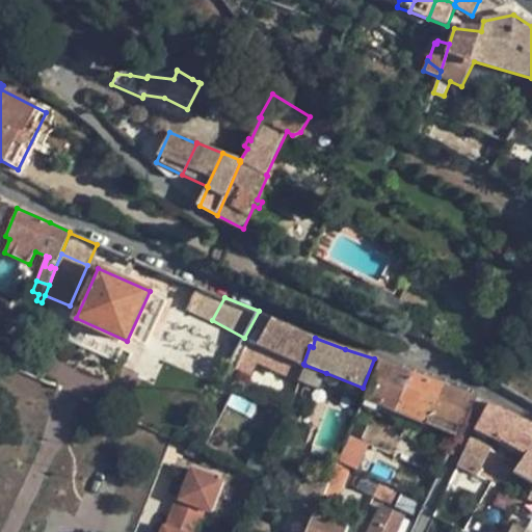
[(0,349),(0,362),(14,368),(19,357),(0,349)]
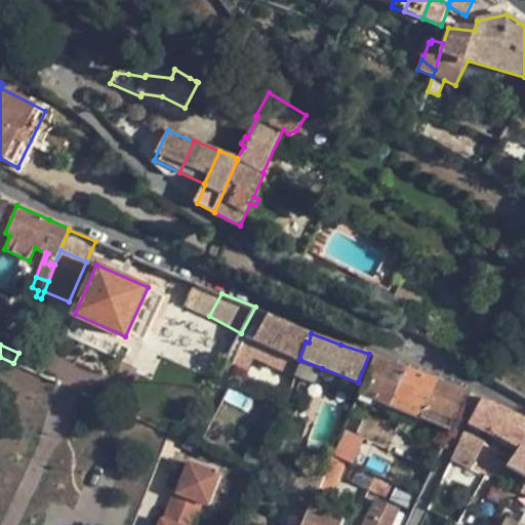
[(296,369),(300,360),(299,359),(283,352),(280,364),(296,369)]
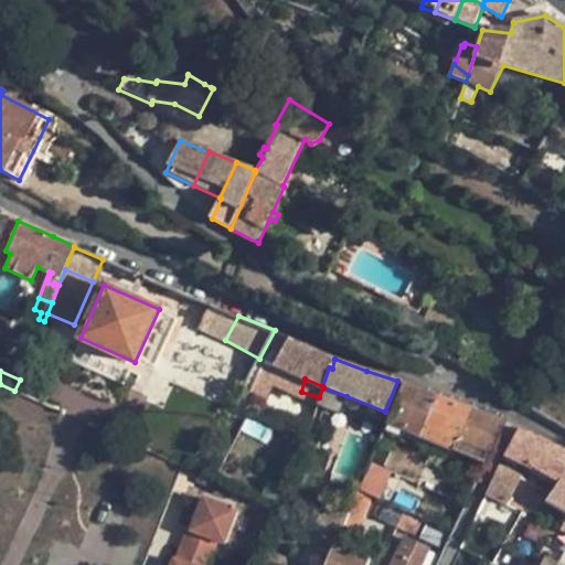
[(422,436),(437,396),(403,383),(386,422),(422,436)]
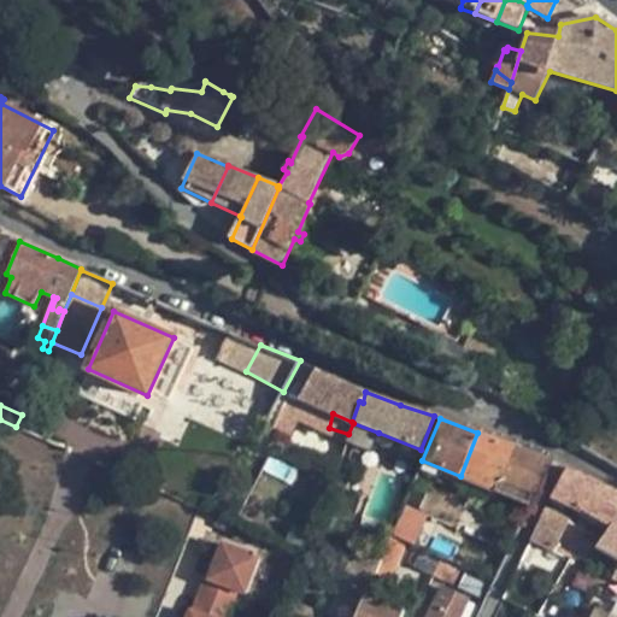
[(353,423),(348,434),(345,442),(371,453),(378,433),(353,423)]
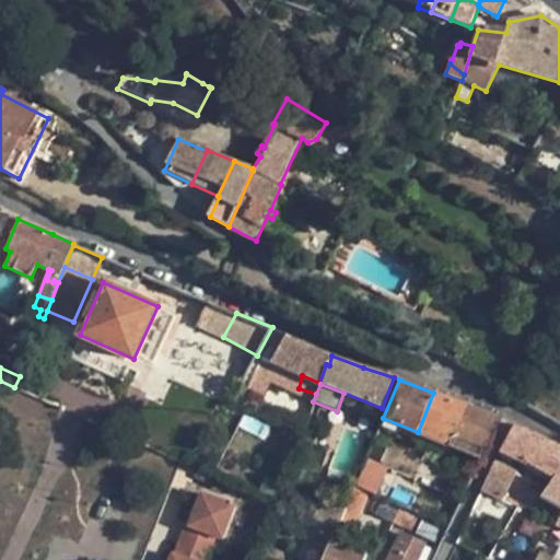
[(450,445),(466,406),(433,393),(418,432),(450,445)]
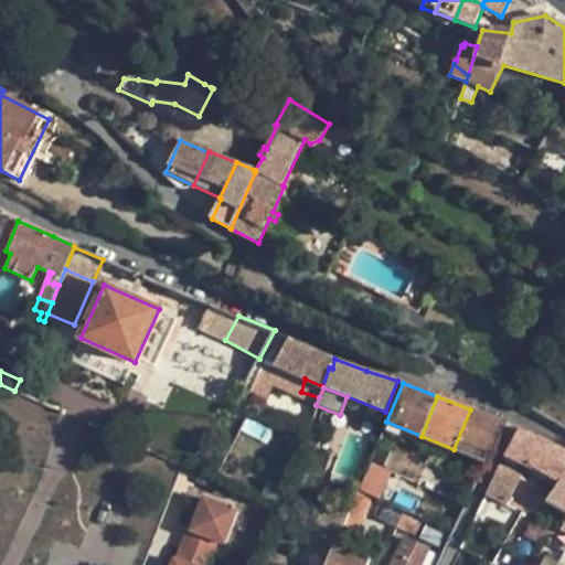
[(504,422),(470,409),(454,449),(486,462),(490,455),(488,454),(499,433),(504,422)]
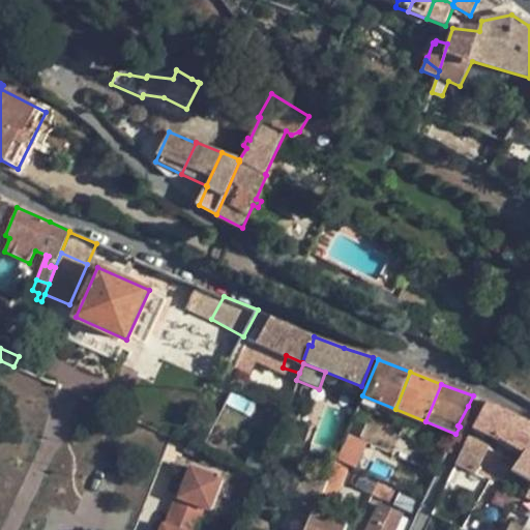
[(529,450),(529,448),(529,422),(526,421),(487,402),(474,428),(499,440),(500,438),(525,451),(527,448),(529,450)]
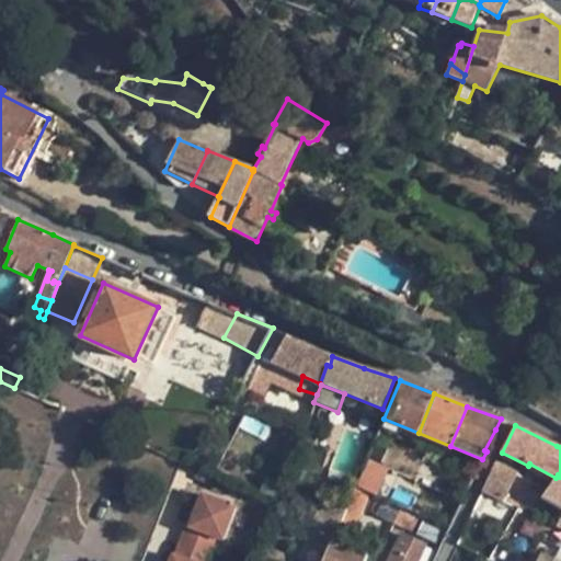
[(504,501),(516,473),(496,464),(483,490),(504,501)]
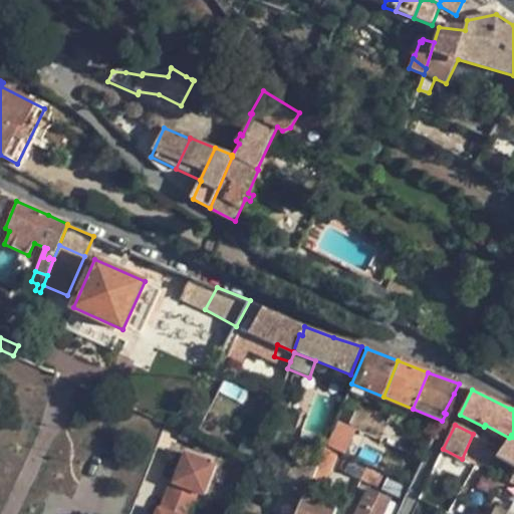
[(343,433),(333,429),(325,445),(334,449),(336,450),(343,433)]
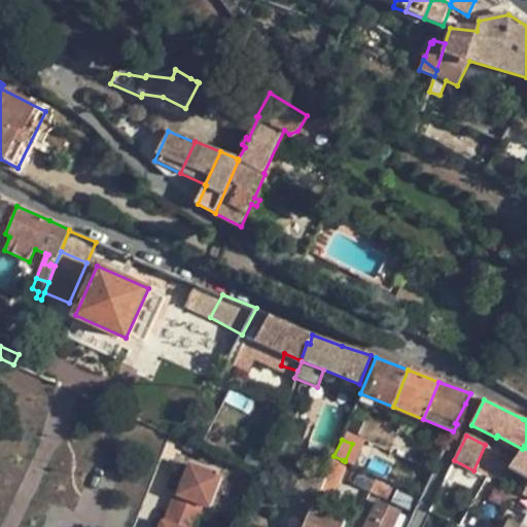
[(499,452),(485,445),(473,470),(487,477),(499,452)]
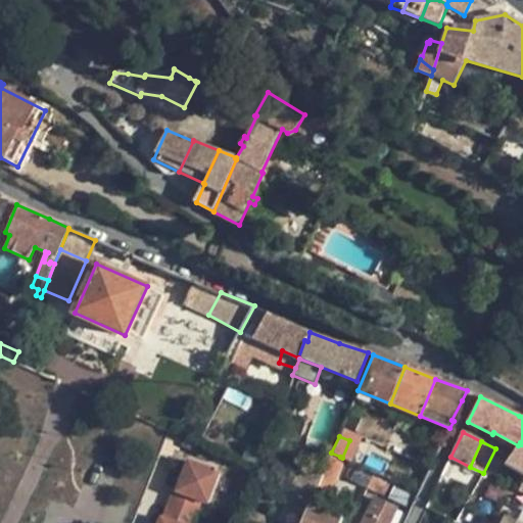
[(518,445),(511,457),(506,465),(522,474),(522,442),(522,444),(520,442),(518,445)]
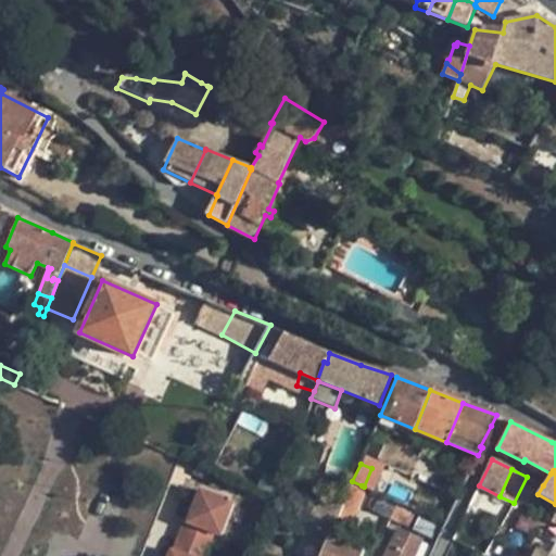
[(356,498),(362,485),(352,481),(349,491),(346,495),(356,498)]
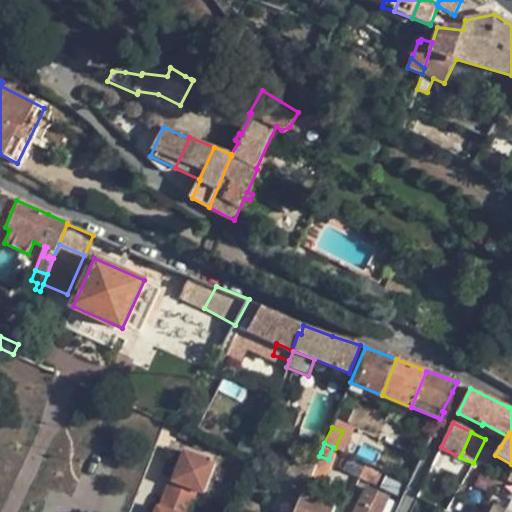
[(170,478),(165,492),(191,502),(197,488),(203,490),(215,460),(184,448),(173,479),(170,478)]
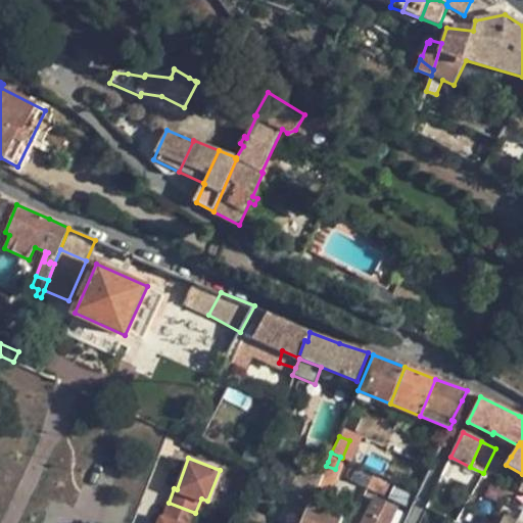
[(326,466),(322,475),(318,484),(331,490),(339,471),(335,469),(326,466)]
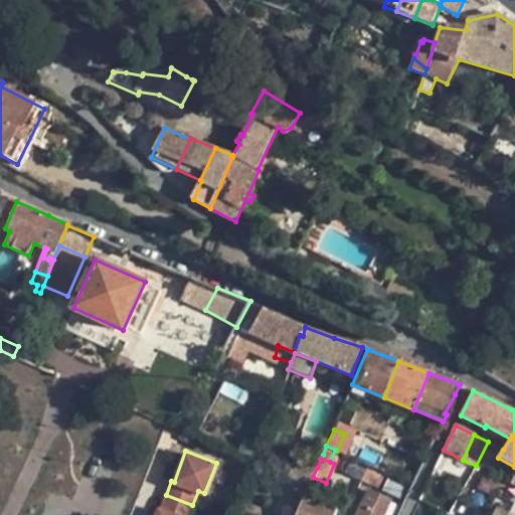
[(306,495),(313,477),(317,468),(297,460),(283,492),(303,501),(304,499),(306,495)]
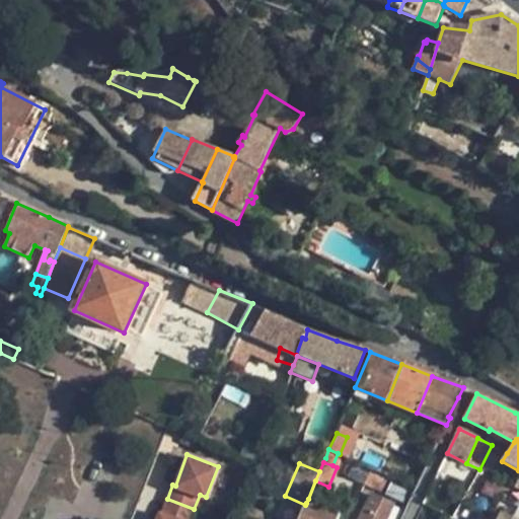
[(370,470),(364,485),(381,493),(387,478),(370,470)]
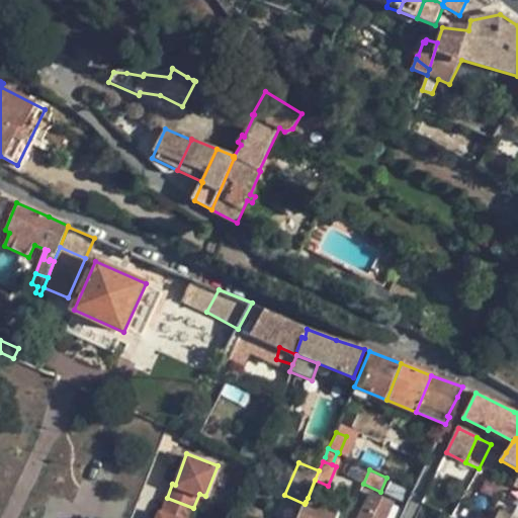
[(460,503),(463,498),(432,483),(423,502),(452,517),(460,503)]
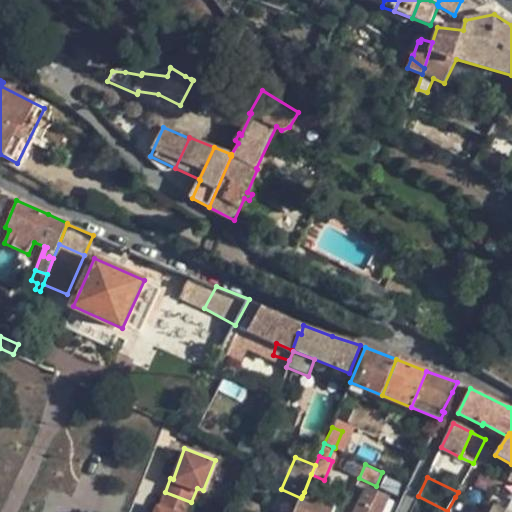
[(465,479),(458,492),(455,497),(484,511),(493,494),(465,479)]
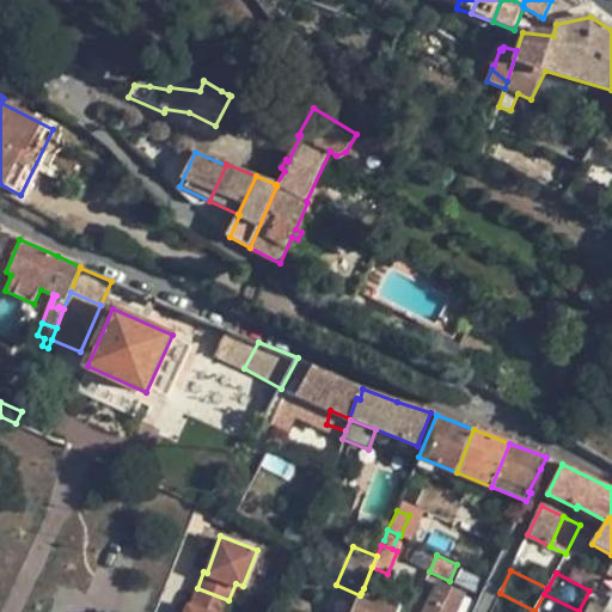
[(454,611),(463,594),(439,583),(424,611),(454,611)]
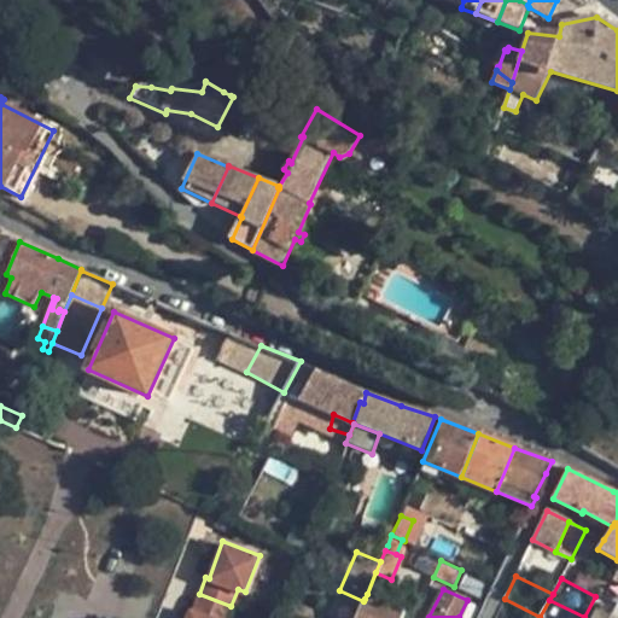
[(190,610),(186,617),(226,617),(231,606),(199,594),(192,611),(190,610)]
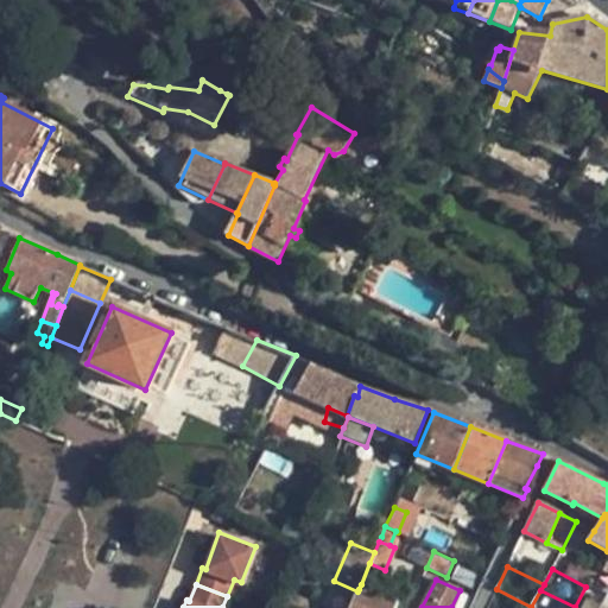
[(363,584),(361,584),(359,589),(358,591),(350,607),(396,607),(398,602),(362,588),(363,584)]
